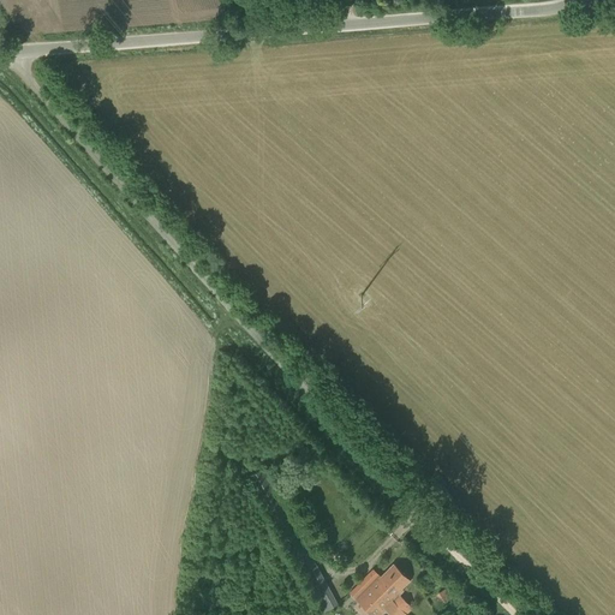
[(393,599),(407,614),(413,608),(400,595),(405,590),(402,587),(410,580),(393,563),(380,577),(372,569),(369,573),(375,578),(376,578),(395,597),(393,599)]
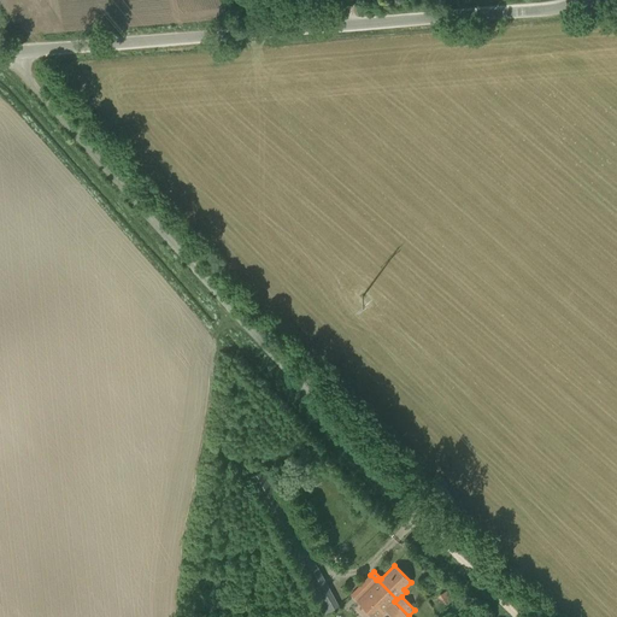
[(392,616),(406,616),(409,616),(394,601),(397,599),(377,580),(376,580),(370,575),(351,594),(372,616),(380,616),(387,611),(392,616)]
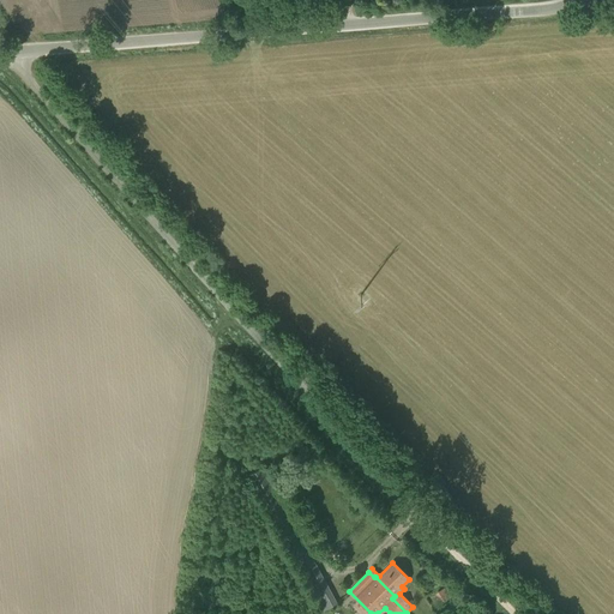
[(309,589),(314,597),(317,601),(321,612),(337,603),(329,587),(326,581),(309,589)]
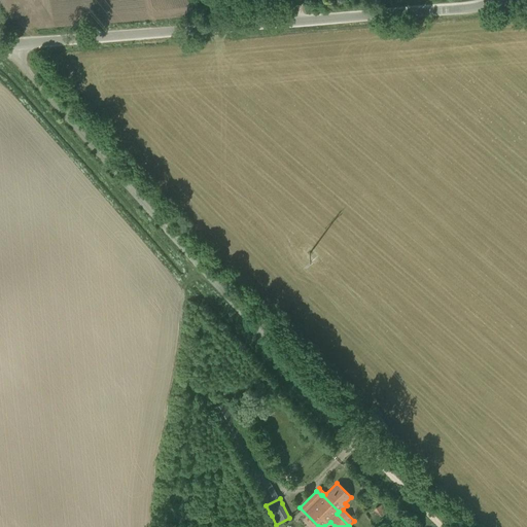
[(383,504),(376,507),(379,515),(386,512),(383,504)]
